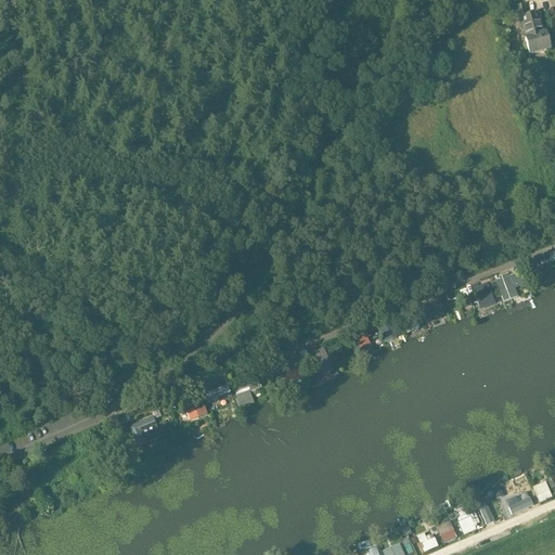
[(525,7),(516,9),(519,20),(527,18),(525,7)]
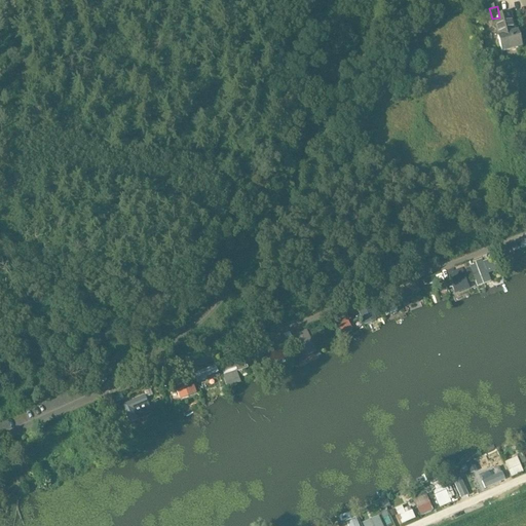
[(499,17),(492,19),(500,48),(518,43),(510,14),(499,17)]
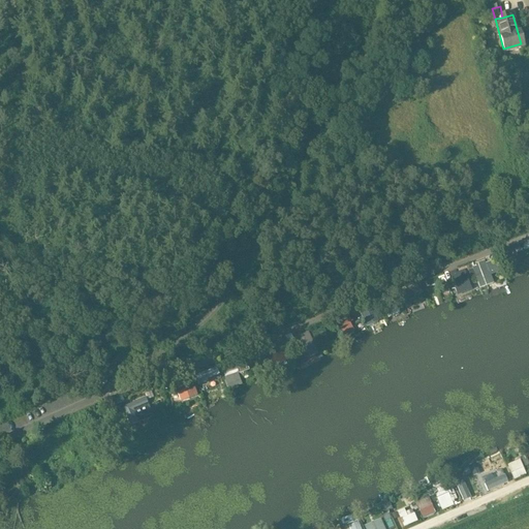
[(506,273),(520,268),(512,250),(499,255),(506,273)]
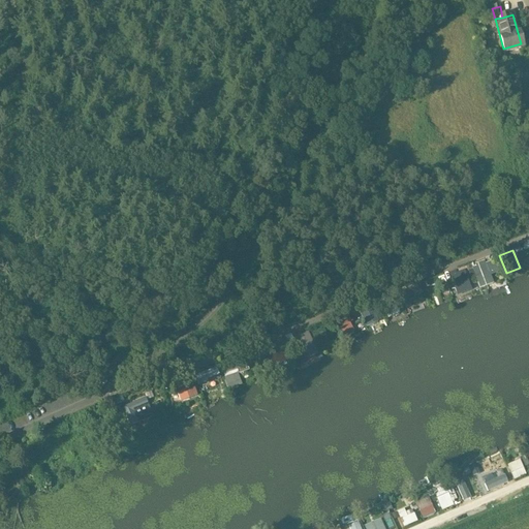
[(474,267),(478,286),(488,283),(483,265),(474,267)]
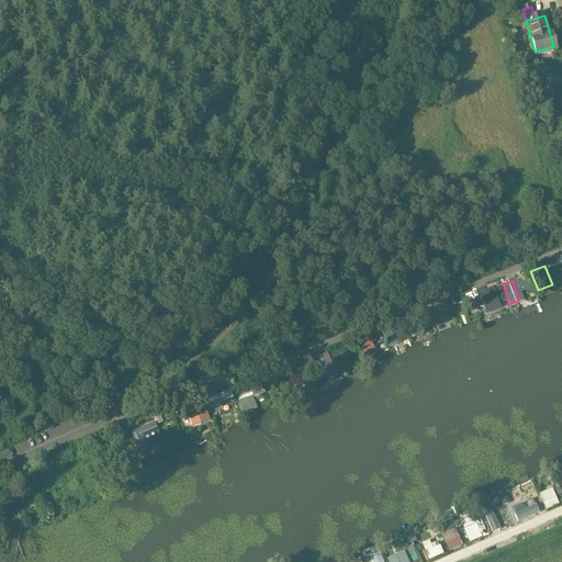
[(486,312),(502,306),(494,284),(479,290),(486,312)]
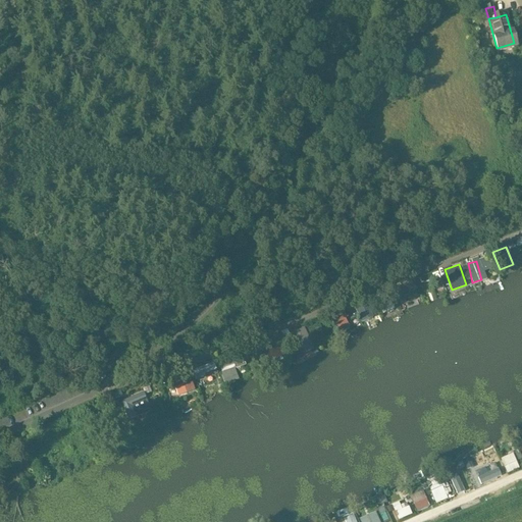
[(419,282),(435,278),(433,271),(418,274),(419,282)]
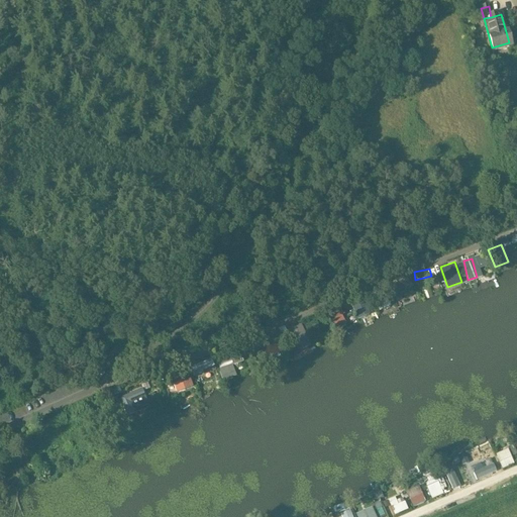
[(348,322),(342,308),(329,314),(334,328),(348,322)]
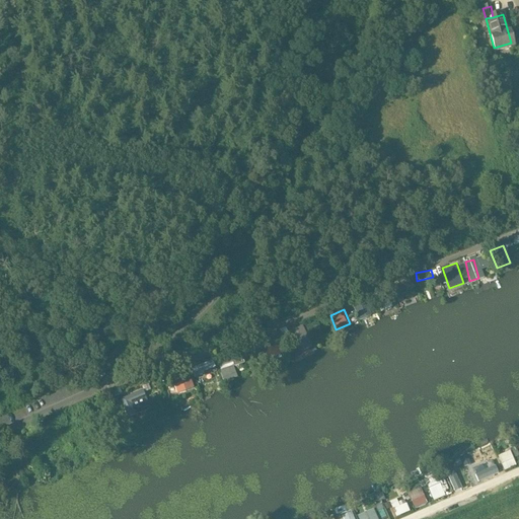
[(191,369),(195,378),(216,368),(212,360),(191,369)]
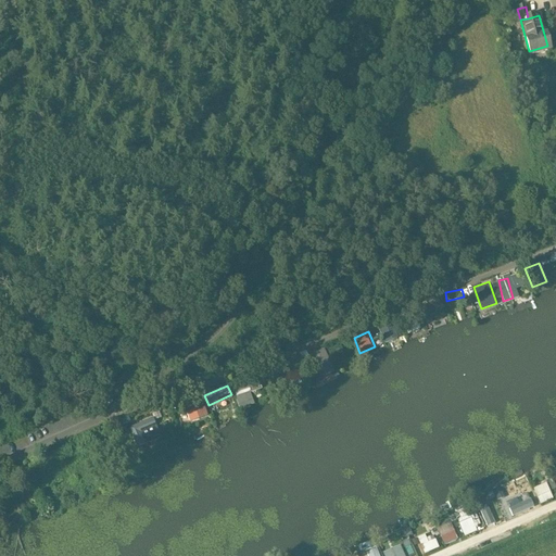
[(242,406),(254,402),(251,393),(239,397),(242,406)]
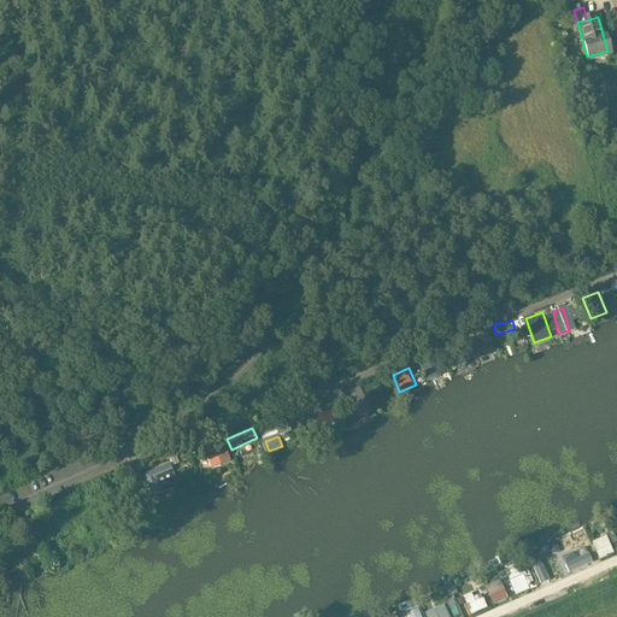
[(213,468),(230,463),(225,445),(210,448),(213,468)]
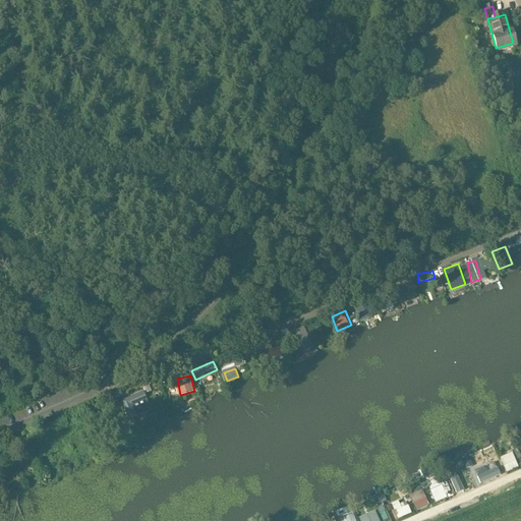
[(151,411),(143,394),(121,403),(128,420),(151,411)]
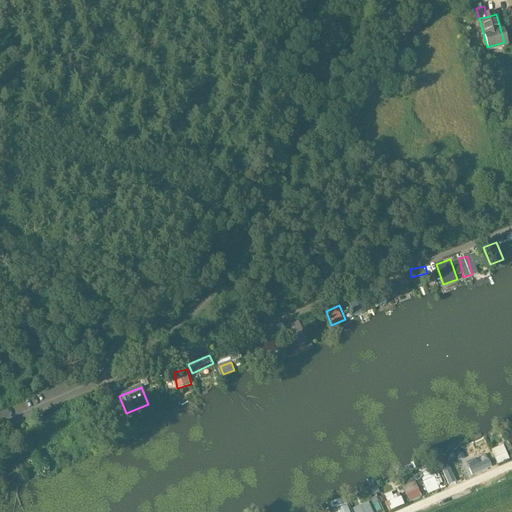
[(489,450),(496,465),(509,459),(502,444),(489,450)]
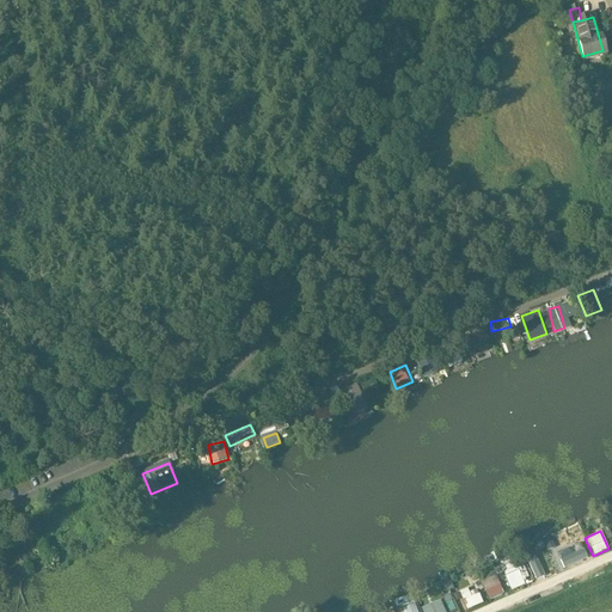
[(534,580),(545,575),(534,551),(524,556),(534,580)]
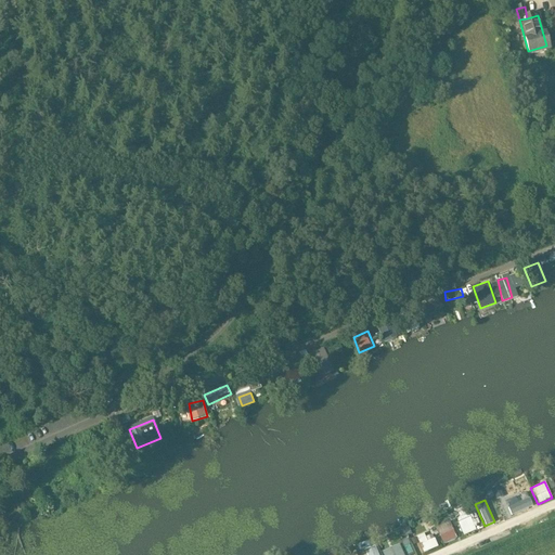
[(457,525),(462,536),(475,530),(470,519),(457,525)]
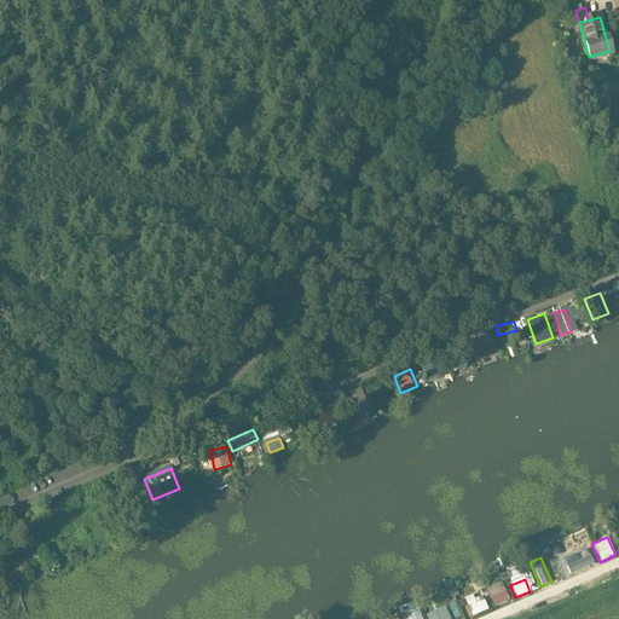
[(485,588),(493,607),(509,601),(502,582),(485,588)]
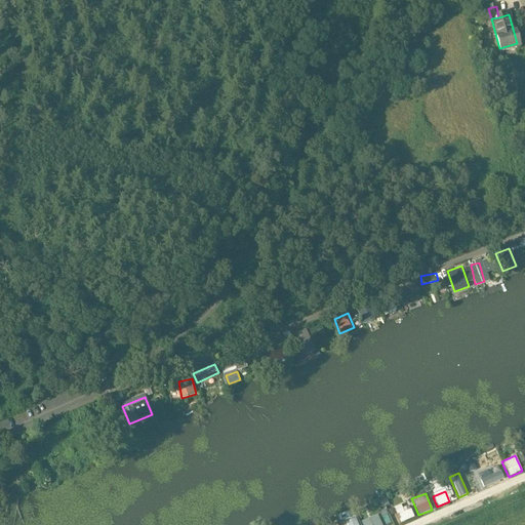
[(401,505),(395,507),(399,522),(413,519),(411,510),(403,512),(401,505)]
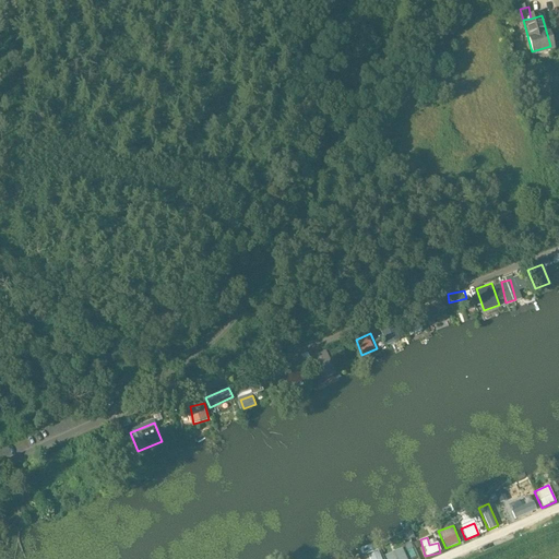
[(383,555),(385,558),(405,558),(401,547),(383,555)]
